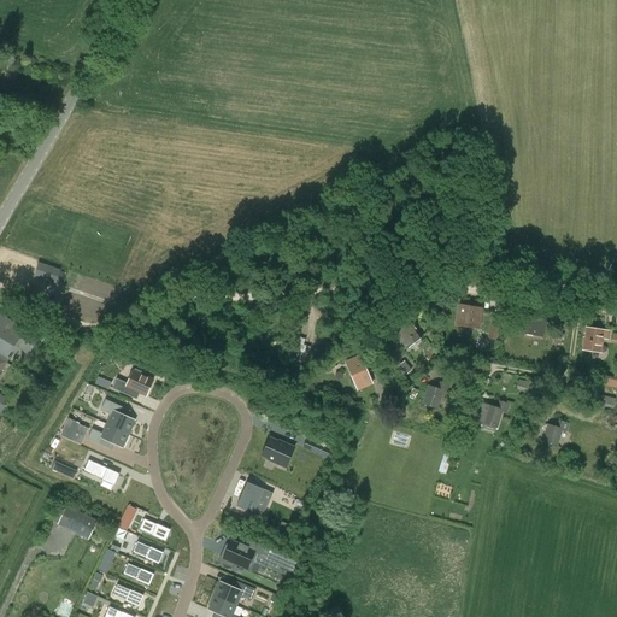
[(39,264),(34,276),(56,283),(60,270),(39,264)]
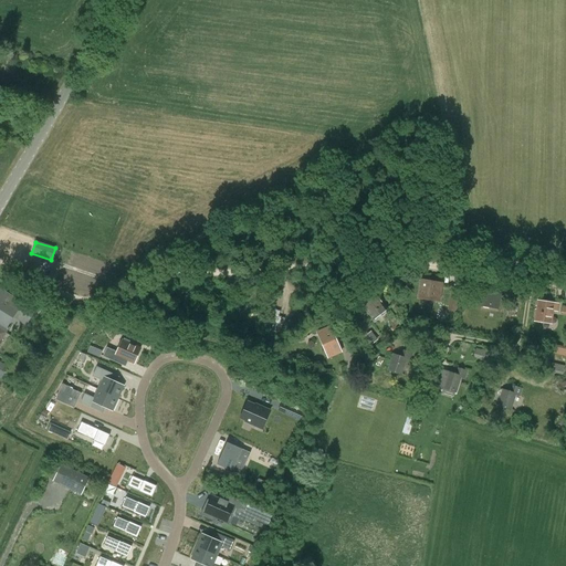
[(418,296),(437,299),(439,283),(421,280),(418,296)]
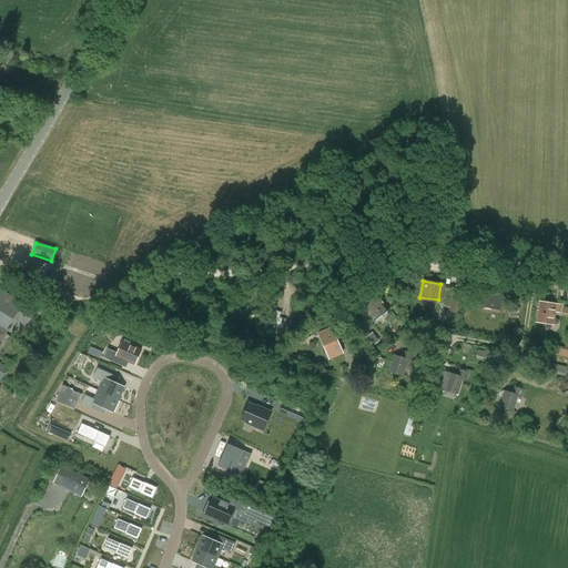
[(453,292),(449,312),(458,313),(460,293),(453,292)]
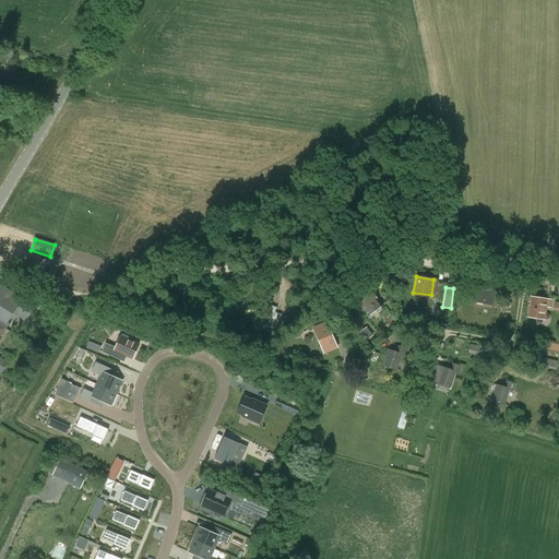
[(474,302),(490,306),(492,289),(476,287),(474,302)]
